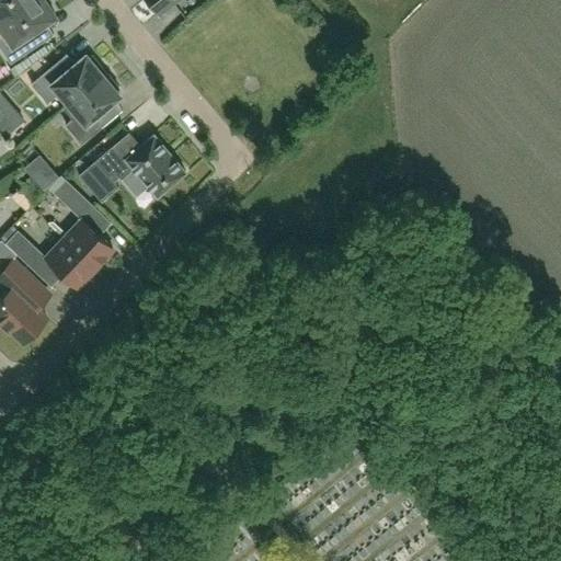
[(49,0),(24,0),(0,16),(0,24),(6,33),(0,36),(0,47),(10,64),(42,42),(34,29),(53,16),(56,15),(54,12),(47,3),(50,1),(49,0)]
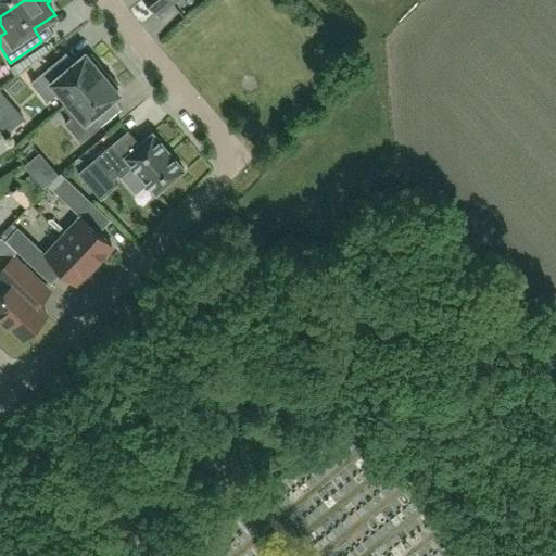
[(0,0),(0,16),(24,0),(0,0)]
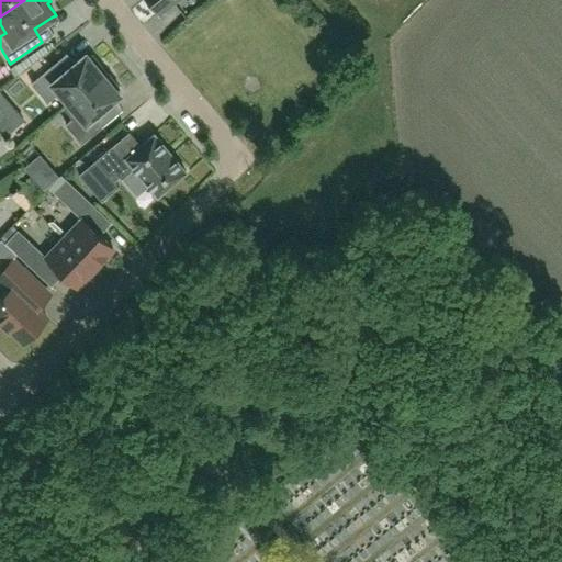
[(149,0),(159,13),(175,0),(149,0)]
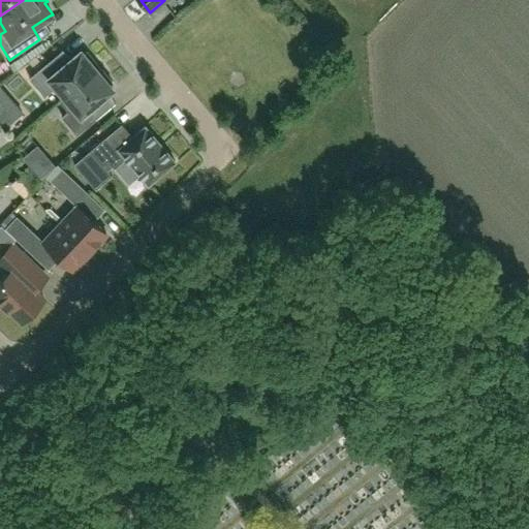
[(81,51),(56,71),(48,62),(29,79),(44,96),(50,92),(58,101),(59,100),(59,101),(99,67),(87,52),(84,55),(81,51)]
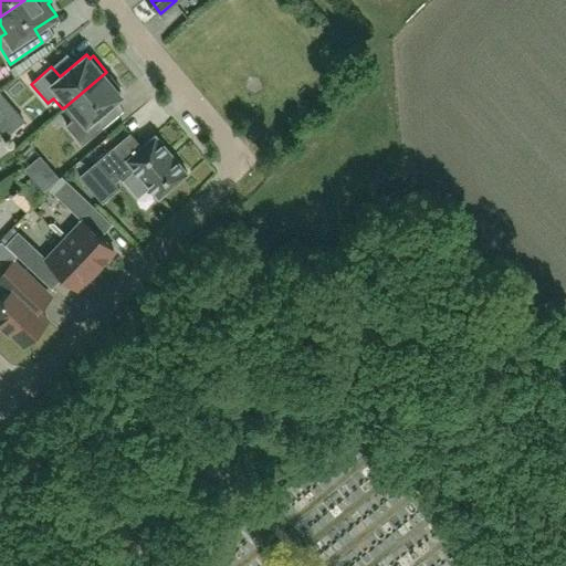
[(106,72),(63,108),(72,118),(65,125),(82,144),(103,127),(94,117),(121,95),(117,92),(121,88),(106,72)]
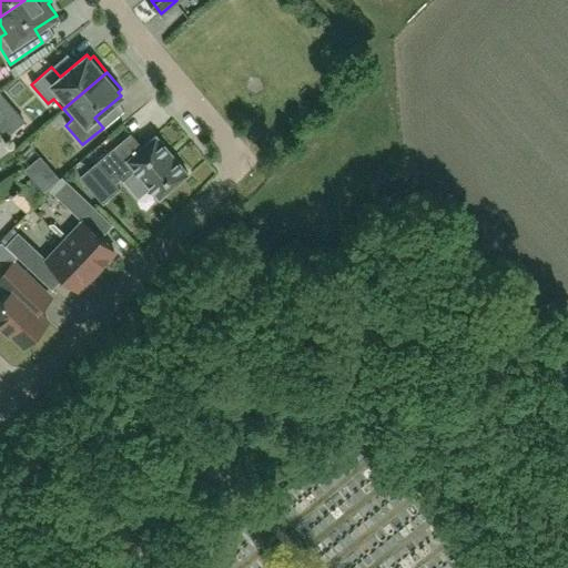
[(20,111),(3,121),(12,135),(29,124),(20,111)]
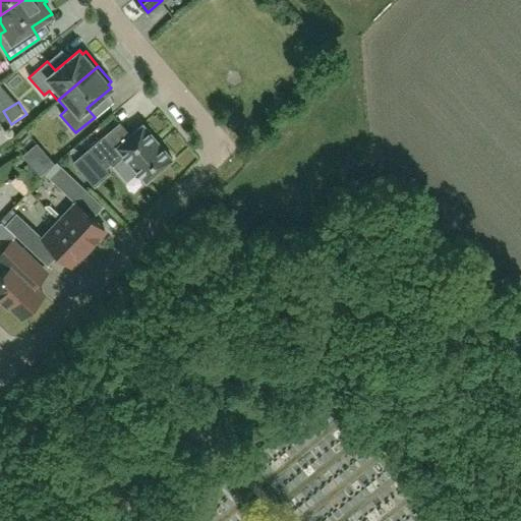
[(148,179),(170,161),(172,159),(171,157),(170,158),(145,126),(142,124),(140,126),(131,134),(118,146),(107,132),(89,149),(72,162),(94,187),(110,174),(106,169),(111,164),(113,166),(124,156),(145,179),(146,181),(148,180),(148,179)]
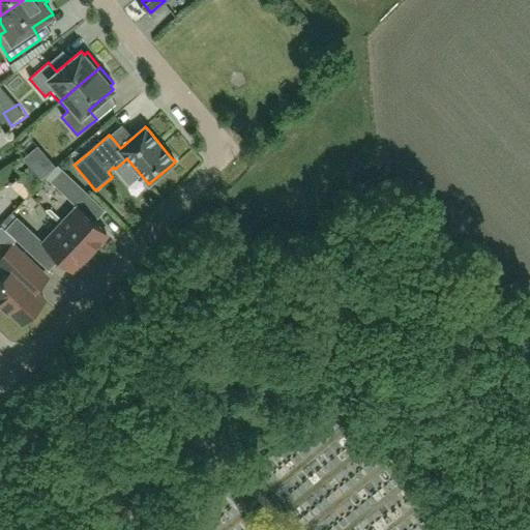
[(86,193),(62,170),(51,182),(75,205),(86,193)]
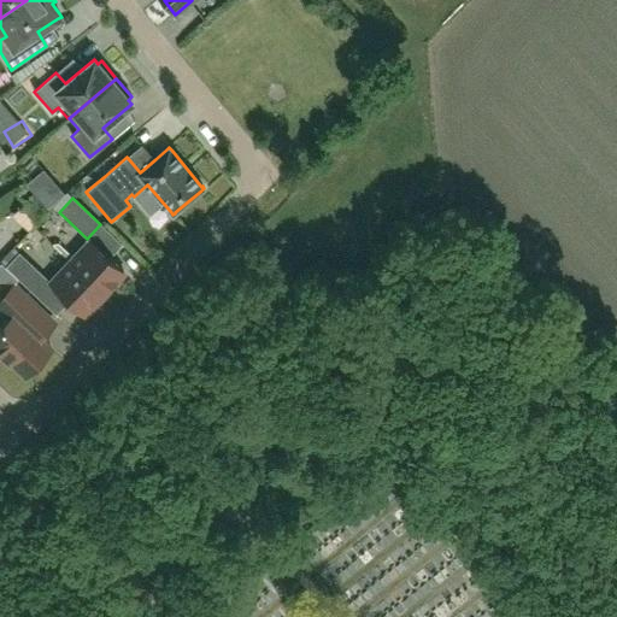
[(21,219),(39,236),(56,217),(37,200),(21,219)]
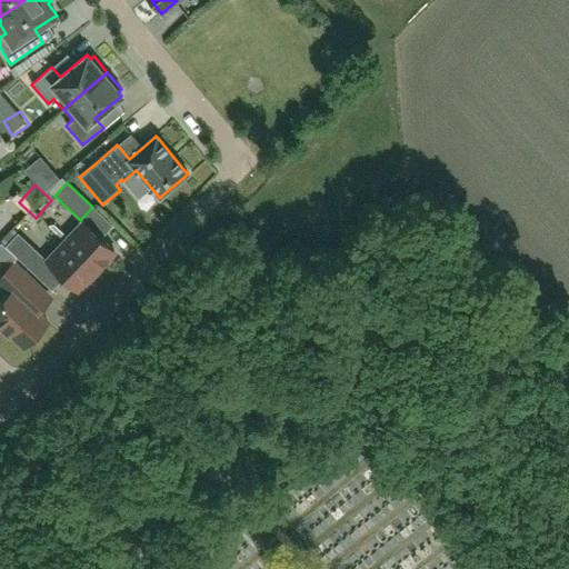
[(83,222),(65,242),(96,271),(115,252),(83,222)]
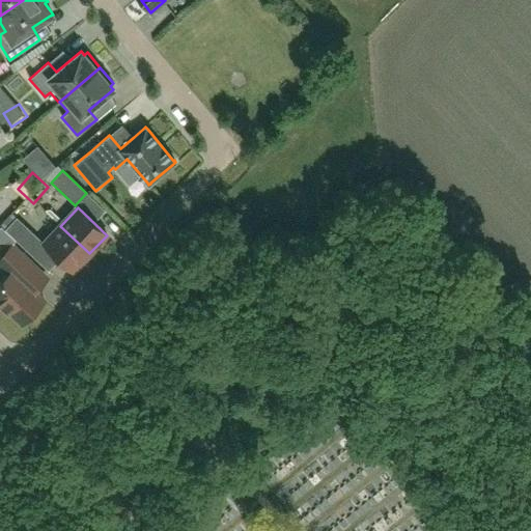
[(29,253),(40,241),(17,218),(5,230),(29,253)]
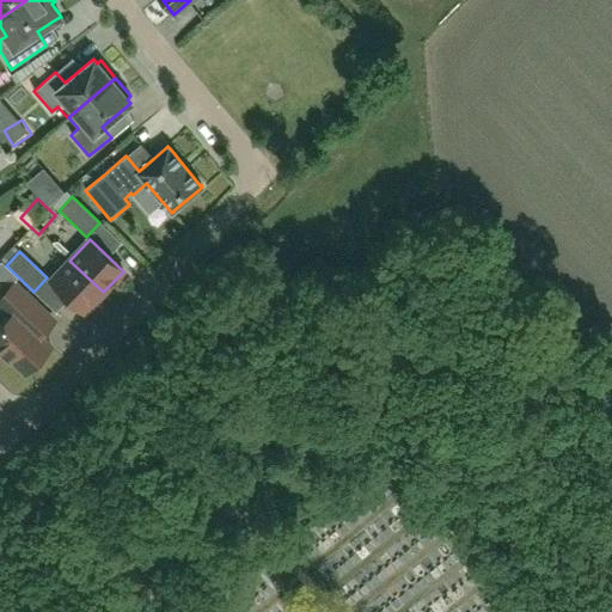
[(103,292),(69,261),(50,281),(84,312),(103,292)]
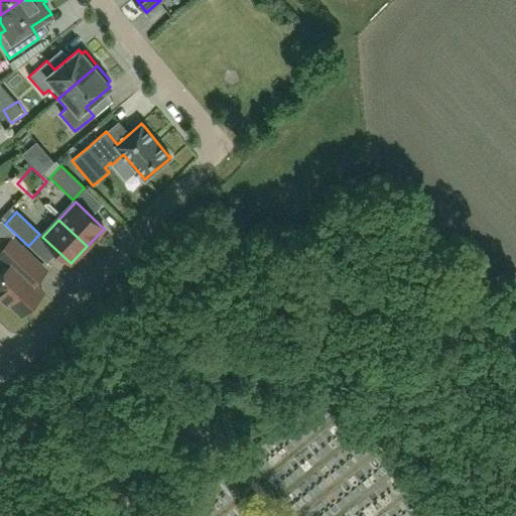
[(0,298),(7,305),(10,303),(22,314),(43,292),(34,284),(46,271),(12,238),(0,250),(0,257),(9,266),(0,275),(0,298)]
